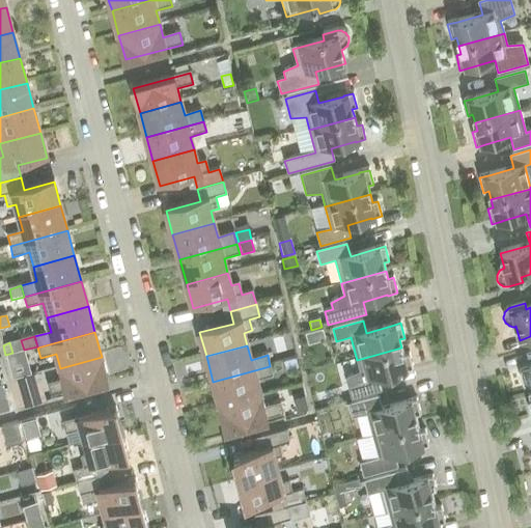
[(401,348),(357,360),(360,372),(346,380),(352,399),(382,391),(379,379),(403,371),(403,372),(414,369),(410,354),(404,356),(401,348)]
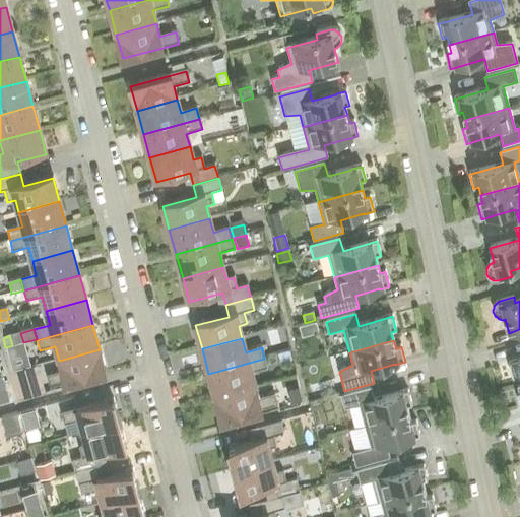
[(23,343),(6,347),(9,359),(26,354),(23,343)]
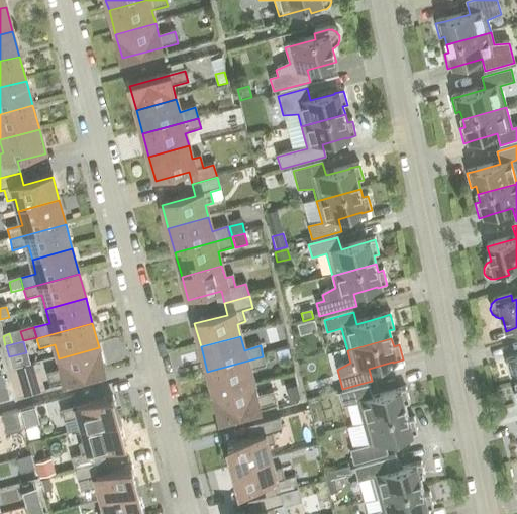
[(46,375),(49,386),(105,371),(99,347),(59,358),(62,370),(46,375)]
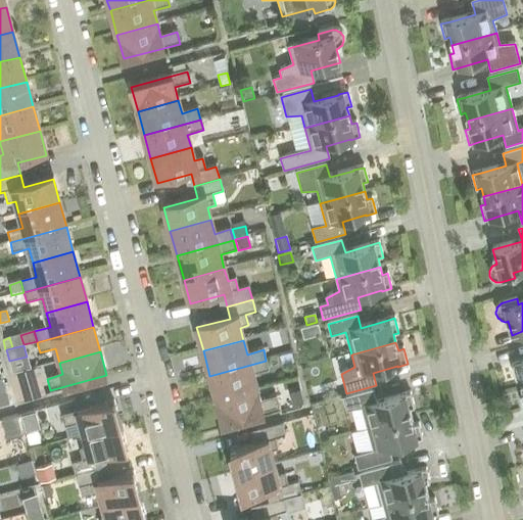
[(266,361),(209,376),(217,400),(257,389),(253,375),(269,371),(266,361)]
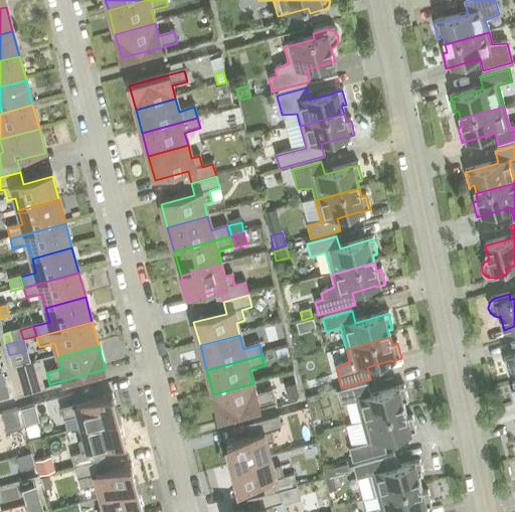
[(512,374),(514,382),(514,381),(514,357),(513,358),(504,361),(508,375),(512,374)]
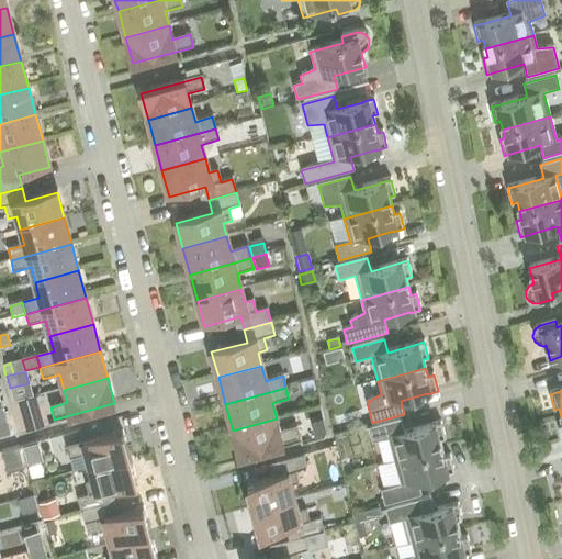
[(40,398),(14,404),(23,434),(48,426),(40,398)]
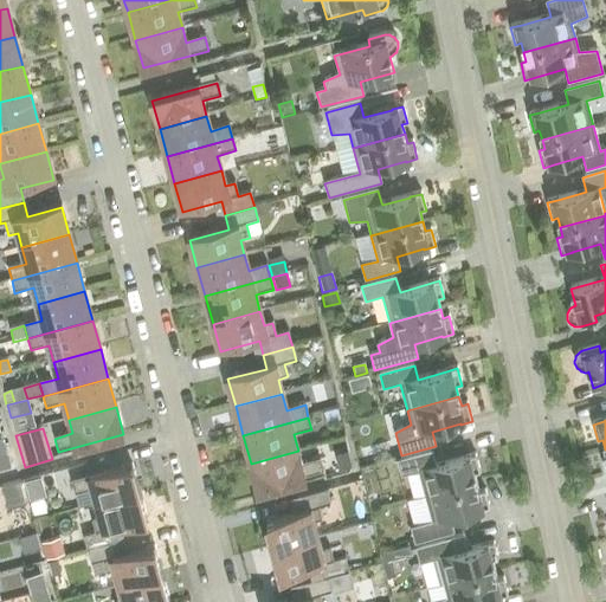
[(298,451),(251,464),(258,491),(323,473),(320,460),(302,465),(298,451)]
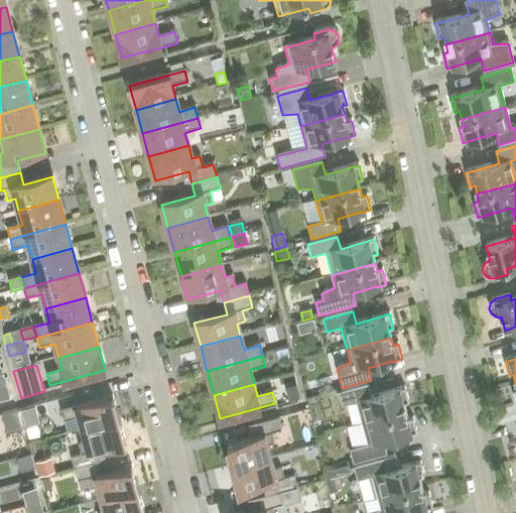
[(368,386),(339,394),(342,406),(357,402),(362,424),(406,412),(404,404),(409,403),(405,388),(395,391),(371,398),(368,386)]
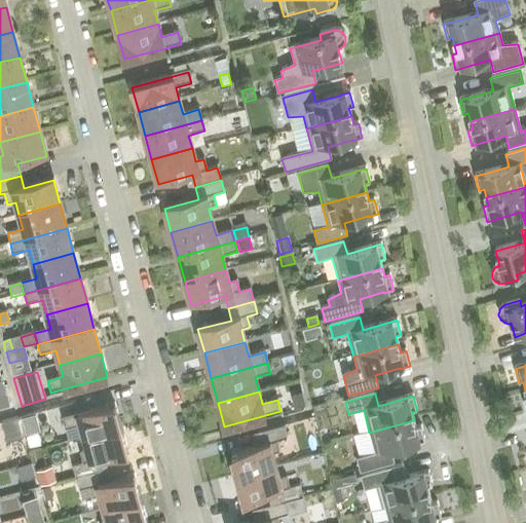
[(302,395),(293,398),(296,410),(306,407),(302,395)]
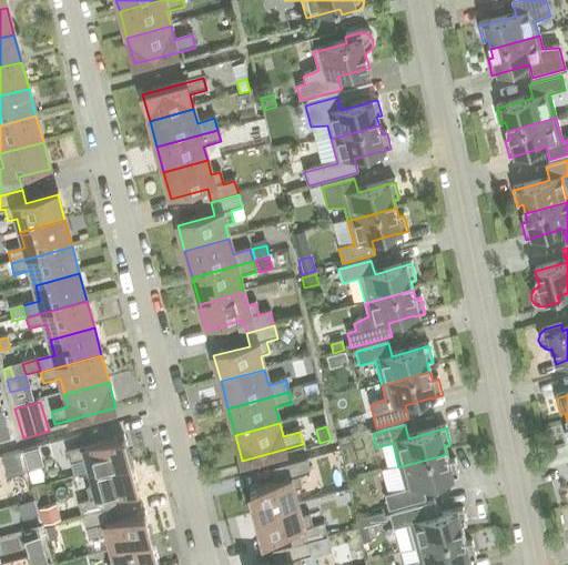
[(88,461),(91,474),(131,463),(123,437),(67,453),(70,465),(88,461)]
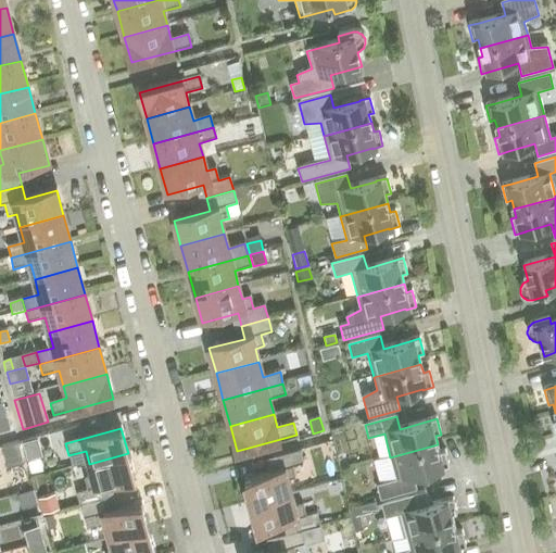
[(37,441),(23,444),(27,462),(41,457),(37,441)]
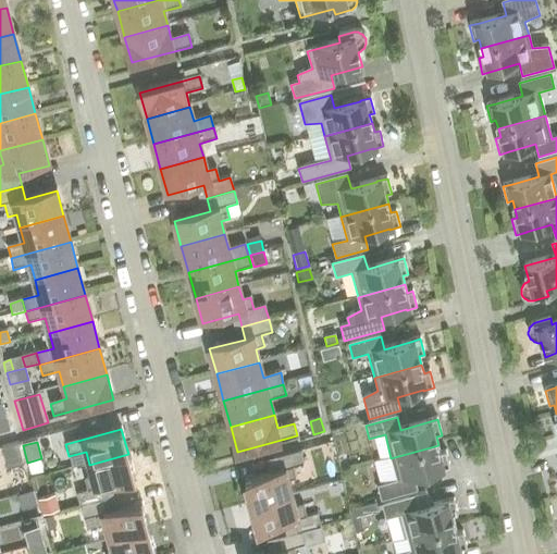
[(19,445),(2,450),(8,470),(24,465),(19,445)]
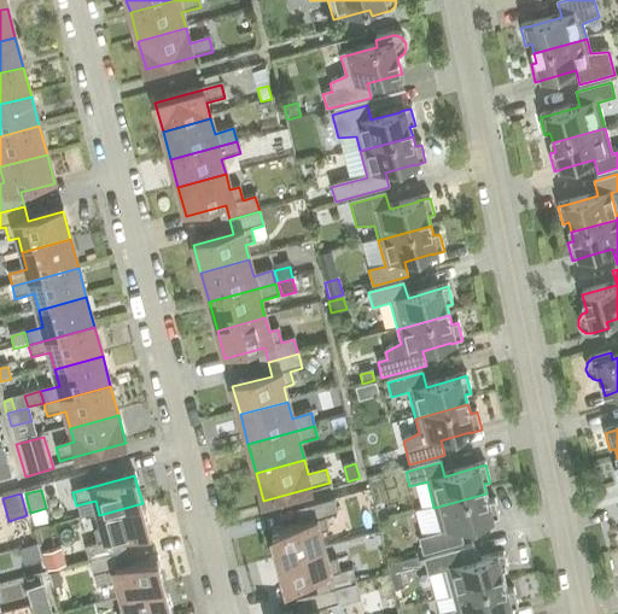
[(419,539),(424,555),(464,544),(459,530),(488,521),(488,522),(500,519),(495,501),(489,503),(487,493),(433,508),(441,533),(419,539)]
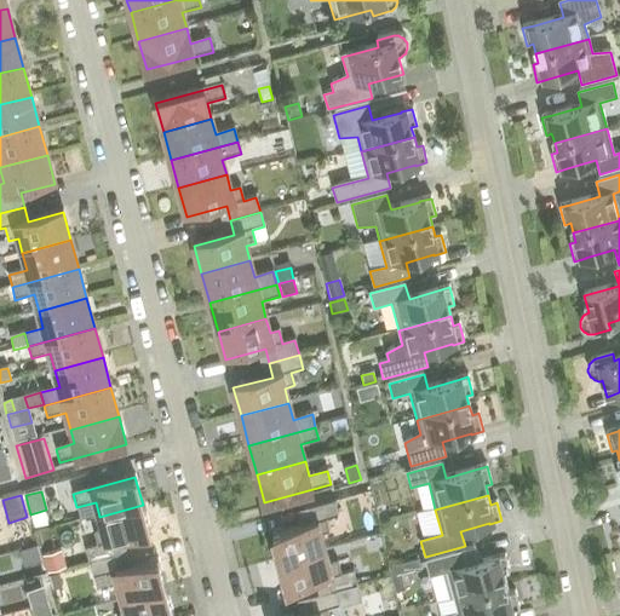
[(326,520),(338,518),(334,504),(304,511),(308,525),(274,535),(281,563),(325,551),(320,536),(329,534),(326,520)]
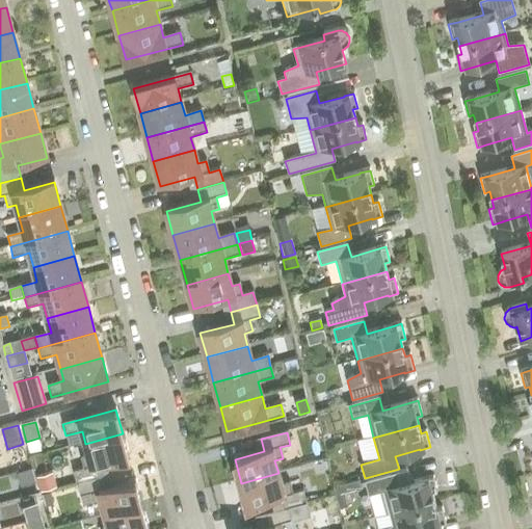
[(73,472),(77,484),(102,477),(99,466),(129,457),(123,433),(85,444),(88,455),(81,458),(84,469),(73,472)]
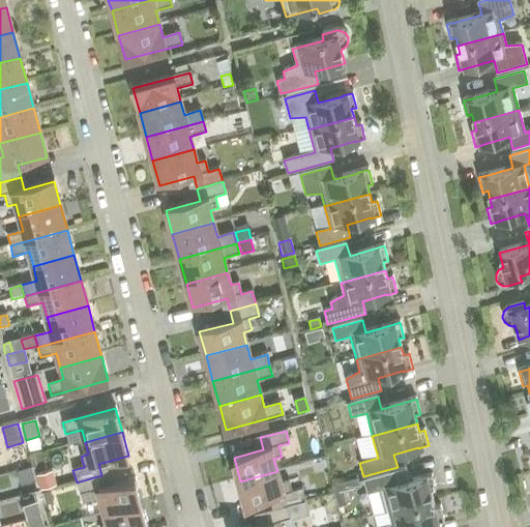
[(18,473),(22,487),(35,482),(31,469),(18,473)]
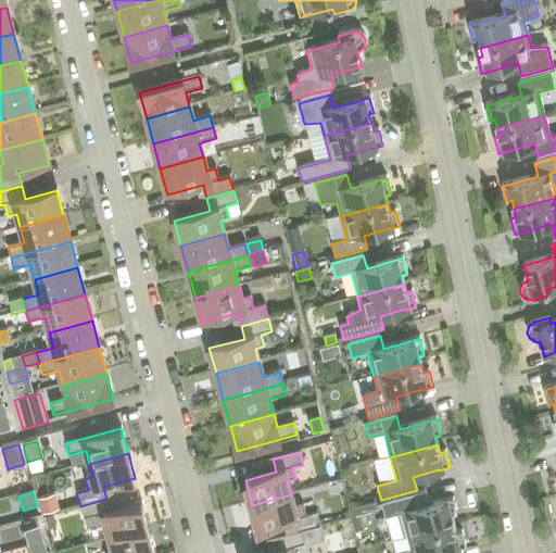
[(320,527),(317,514),(306,517),(303,505),(294,507),(291,494),(252,505),(258,530),(290,522),(293,535),(301,532),(320,527)]
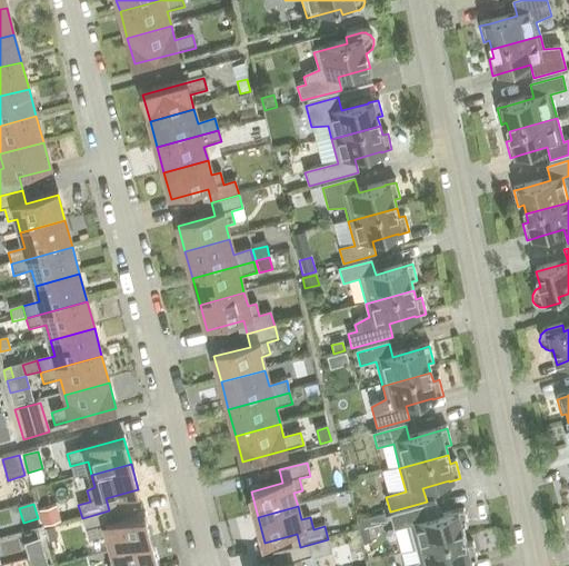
[(51,508),(39,512),(43,528),(56,525),(51,508)]
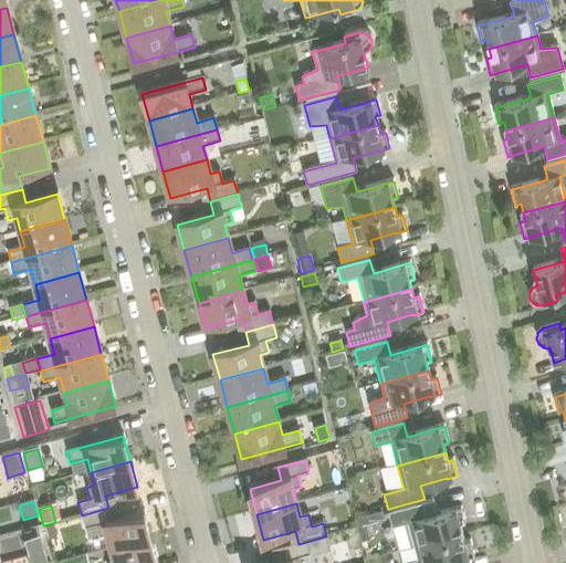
[(421,506),(389,514),(392,528),(408,523),(415,548),(462,534),(460,525),(465,524),(461,508),(450,511),(451,511),(425,519),(421,506)]
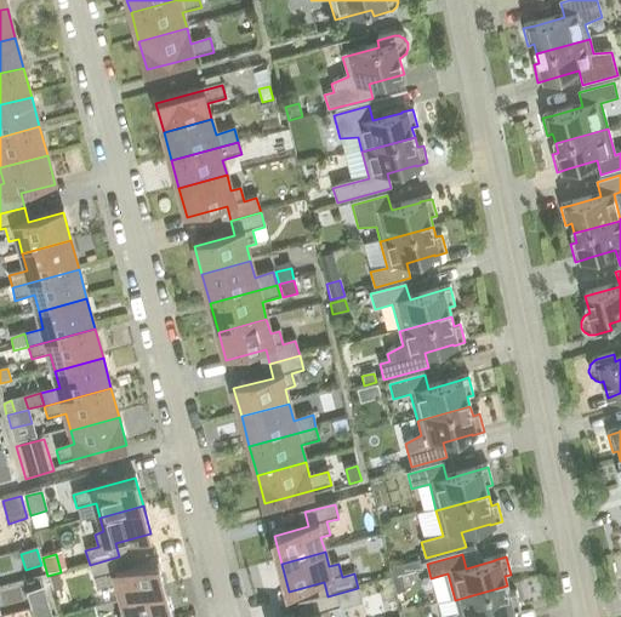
[(124,571),(119,556),(90,565),(93,580),(106,577),(109,589),(119,587),(123,601),(166,589),(158,561),(124,571)]
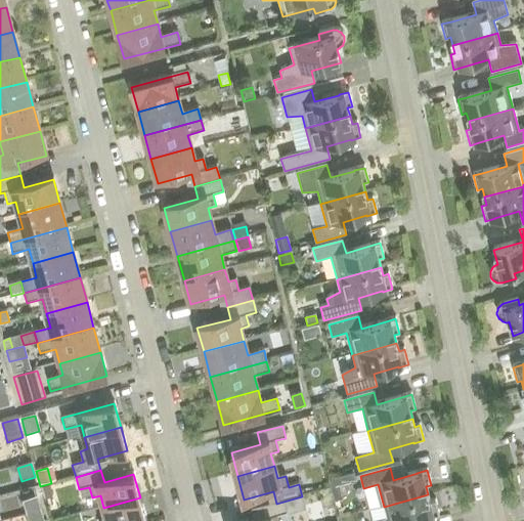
[(354,475),(342,478),(345,486),(356,483),(354,475)]
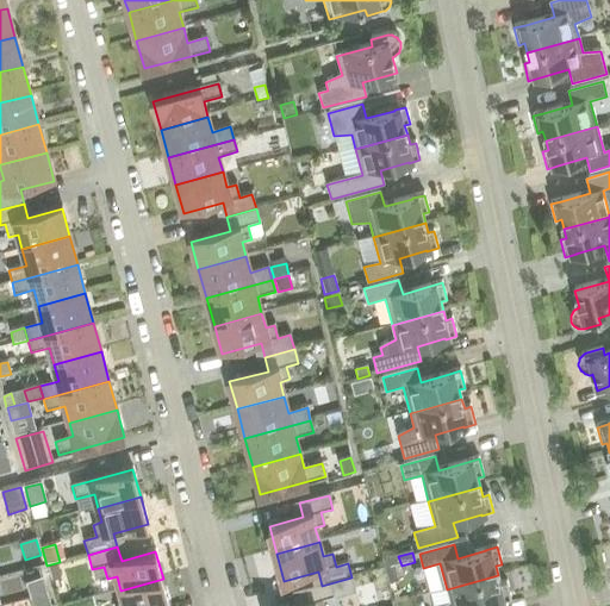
[(57,567),(49,569),(53,583),(61,581),(57,567)]
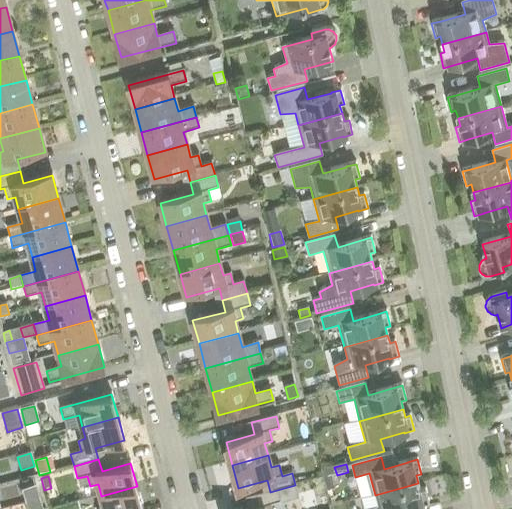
[(411,508),(420,506),(429,504),(425,489),(420,490),(418,483),(375,495),(378,507),(375,508),(411,508)]
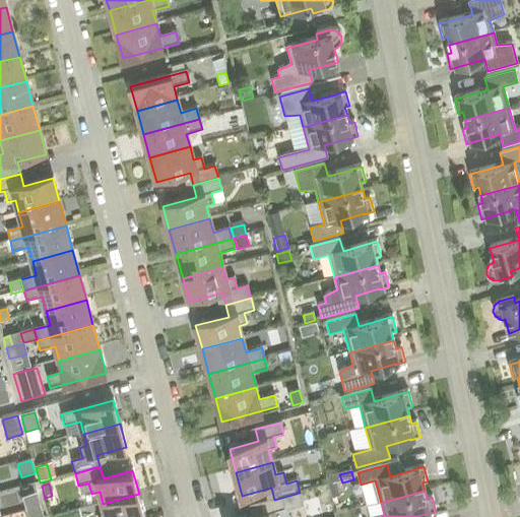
[(145,516),(139,494),(103,504),(106,516),(145,516)]
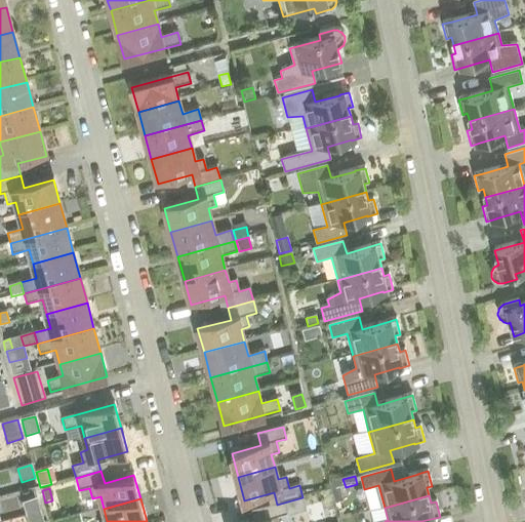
[(23,504),(27,517),(40,513),(36,499),(23,504)]
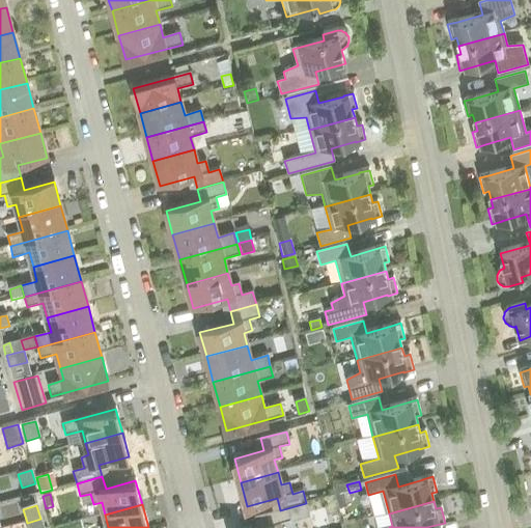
[(280,527),(280,524),(290,521),(287,508),(280,510),(261,515),(264,527),(280,527)]
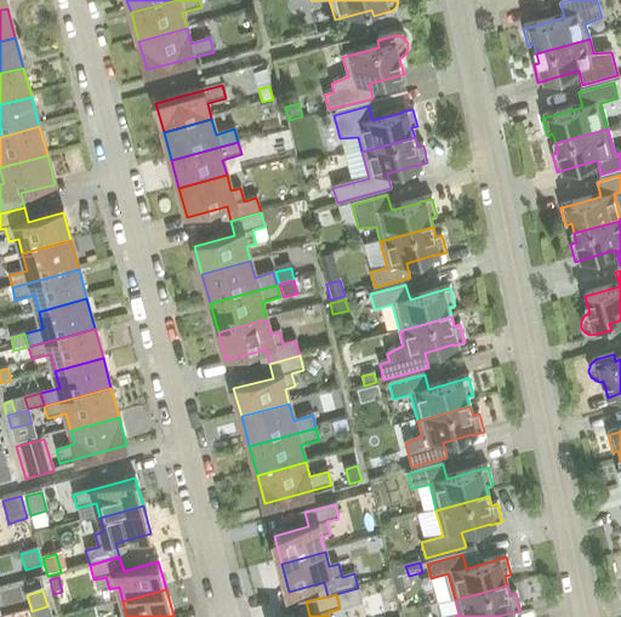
[(50,616),(47,606),(32,611),(33,616),(50,616)]
